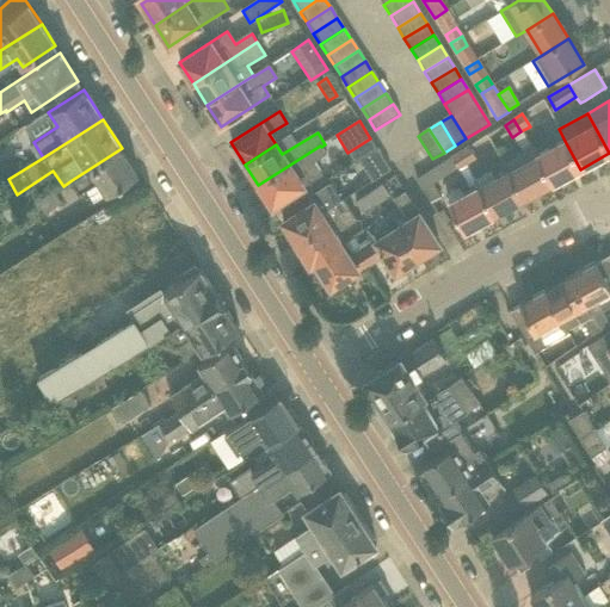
[(377,150),(370,138),(347,153),(356,165),(358,162),(377,150)]
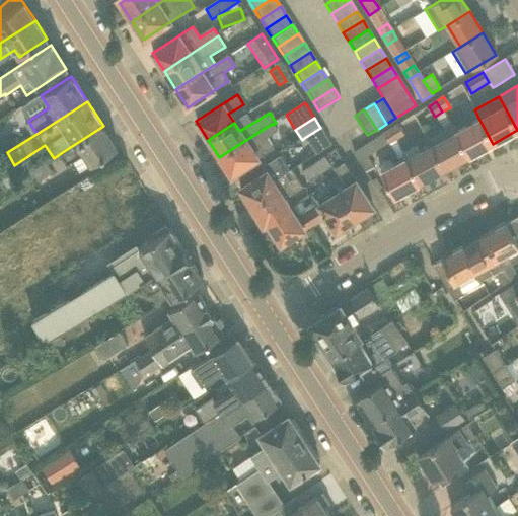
[(455,134),(467,157),(493,144),(479,120),(455,134)]
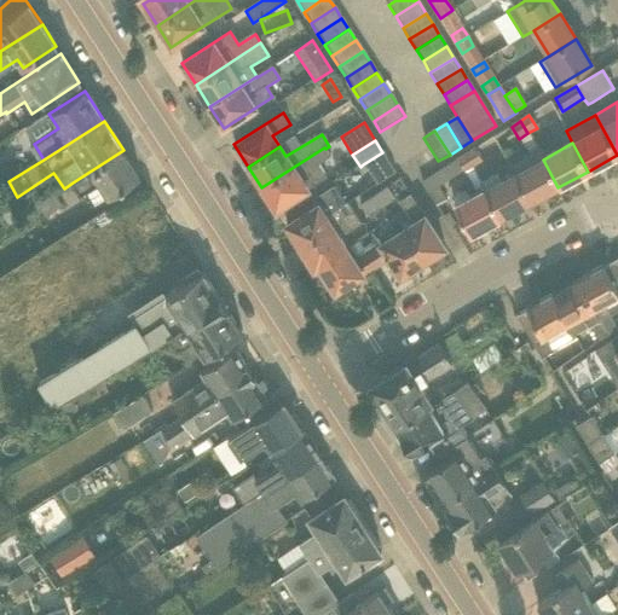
[(261,187),(276,209),(327,177),(318,164),(330,157),(325,149),(324,148),(261,187)]
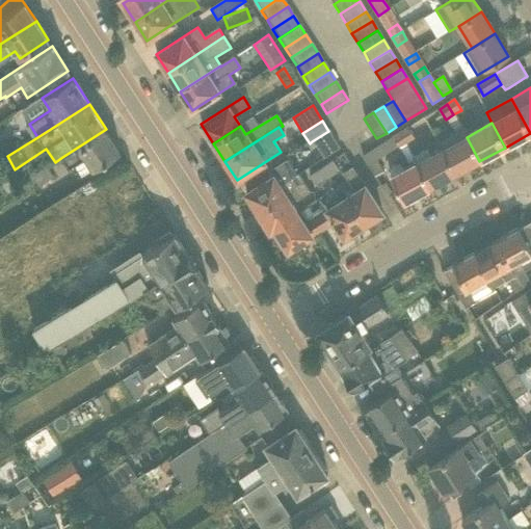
[(415,139),(407,128),(399,133),(405,144),(406,144),(415,139)]
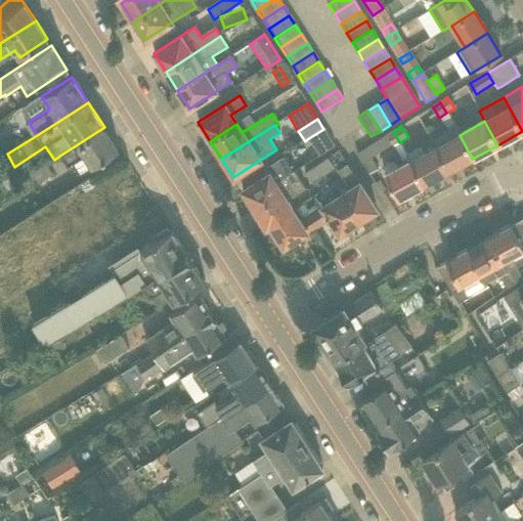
[(68,166),(74,162),(81,174),(119,149),(104,127),(61,155),(68,166)]
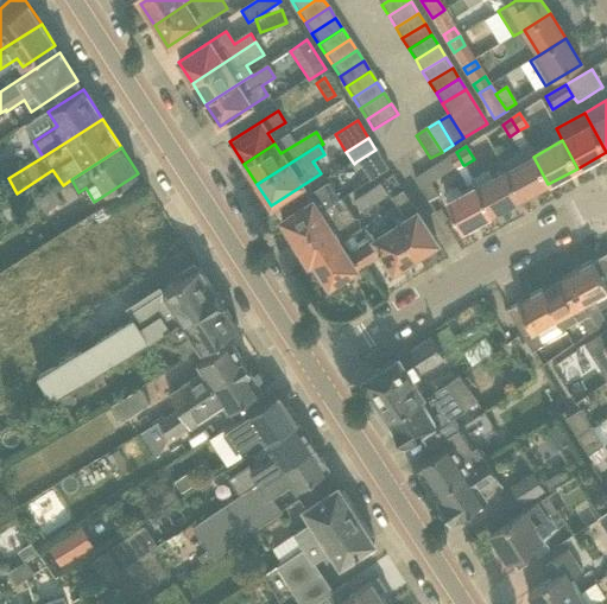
[(529,147),(520,152),(500,163),(505,172),(504,172),(519,199),(548,184),(533,157),(529,147)]
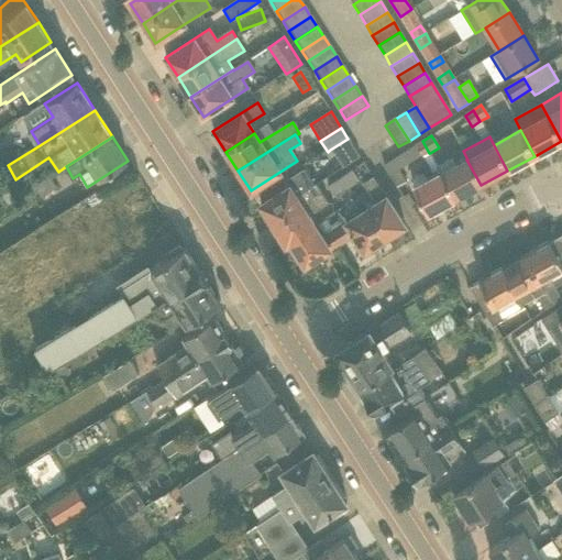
[(389,176),(398,169),(421,156),(422,157),(429,153),(422,141),(416,145),(416,146),(403,154),(383,166),(389,176)]
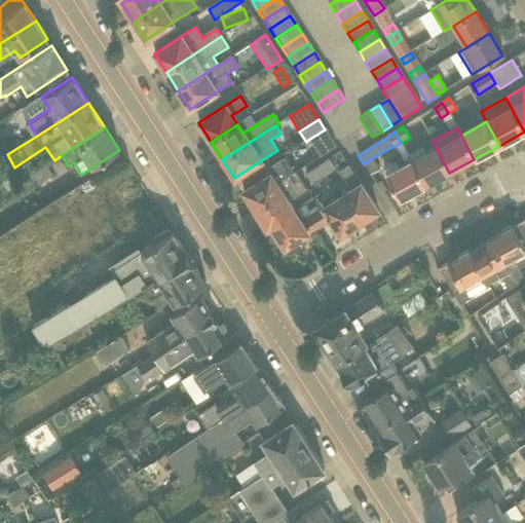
[(336,147),(331,140),(316,149),(322,156),(335,147),(336,147)]
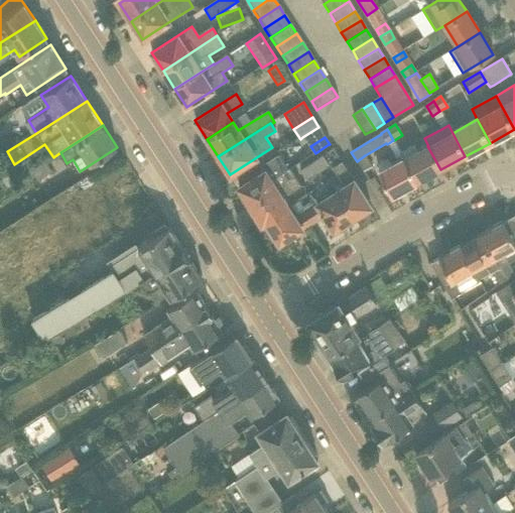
[(416,182),(440,169),(427,146),(403,159),(416,182)]
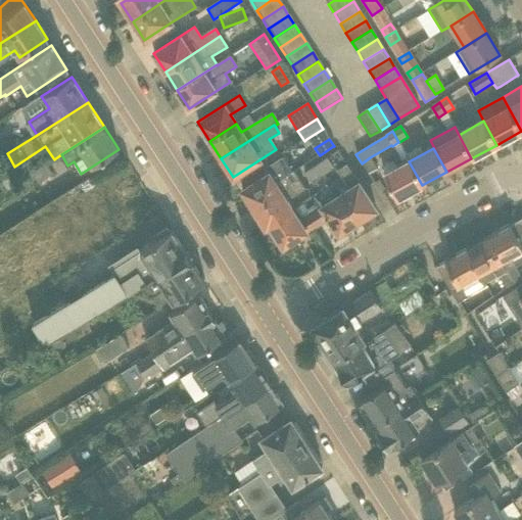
[(362,163),(369,175),(377,170),(370,157),(362,163)]
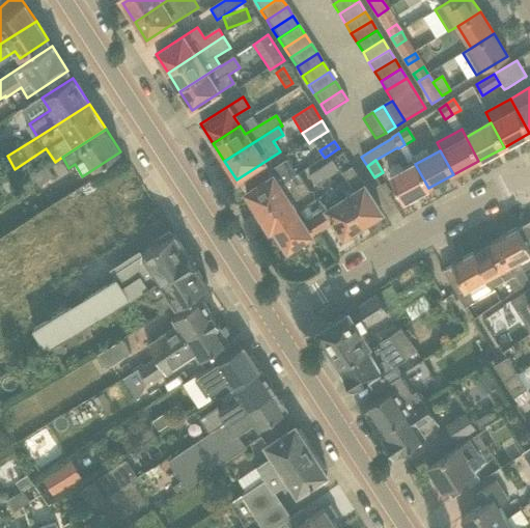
[(339,171),(332,161),(325,166),(331,176),(339,171)]
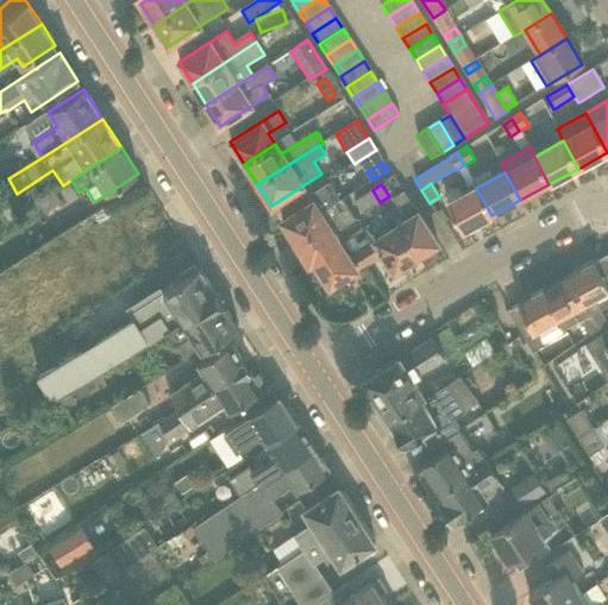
[(313,202),(281,222),(295,244),(348,209),(344,202),(342,202),(334,190),(327,188),(311,199),(313,202)]
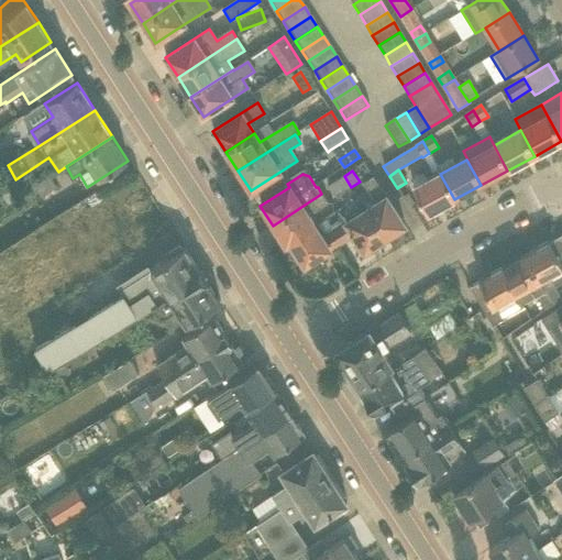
[(440,174),(434,177),(412,188),(427,215),(454,199),(440,174)]
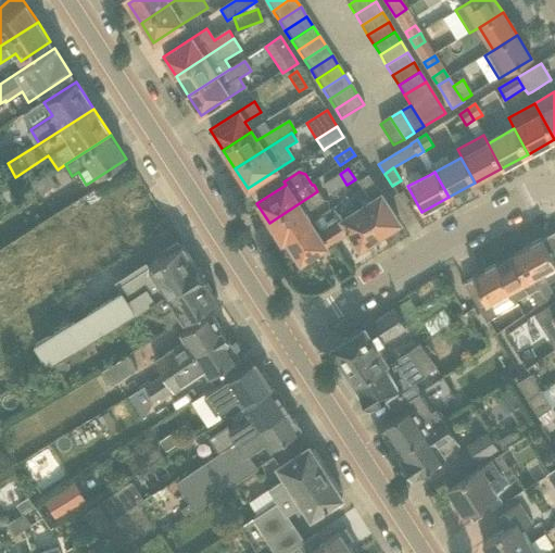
[(347,185),(340,174),(324,184),(331,195),(347,185)]
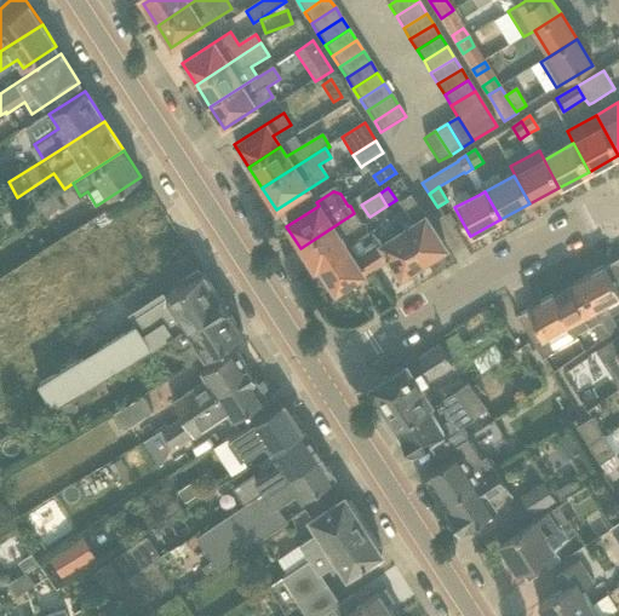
[(445,249),(411,195),(399,202),(406,214),(396,220),(403,231),(423,263),(445,249)]
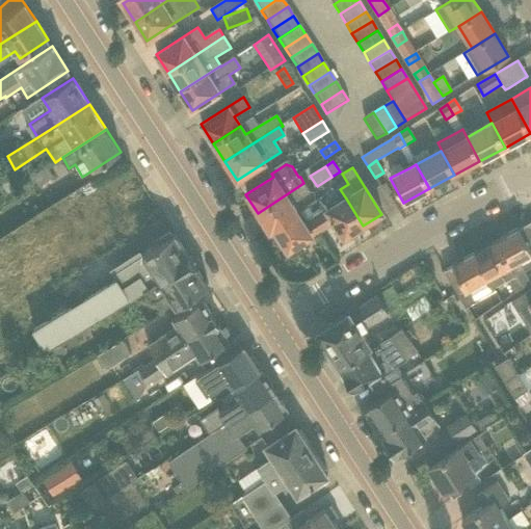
[(291,205),(310,192),(303,183),(258,213),(269,232),(297,214),(291,205)]
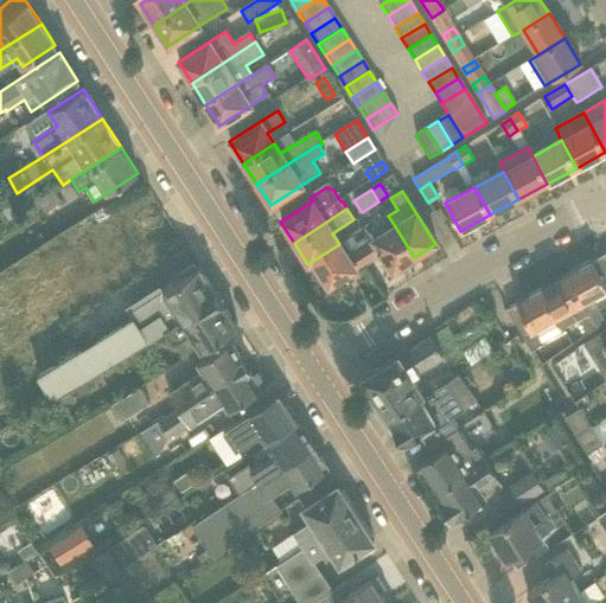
[(414,257),(395,226),(357,251),(364,263),(381,252),(393,271),(414,257)]
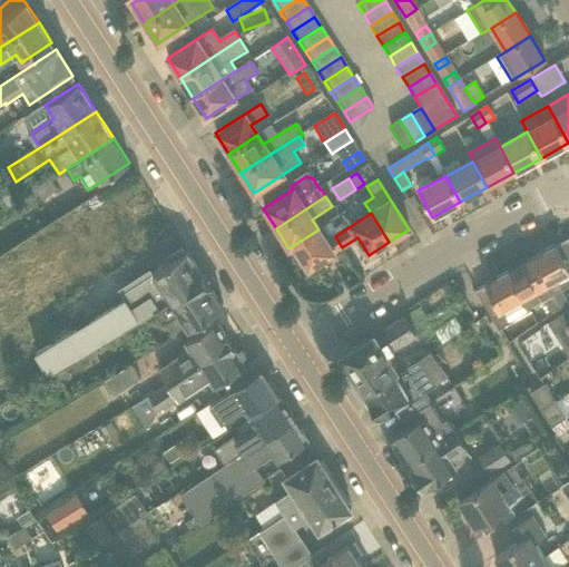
[(322,261),(342,247),(335,236),(326,242),(319,230),(288,248),(290,248),(293,246),(312,275),(325,266),(322,261)]
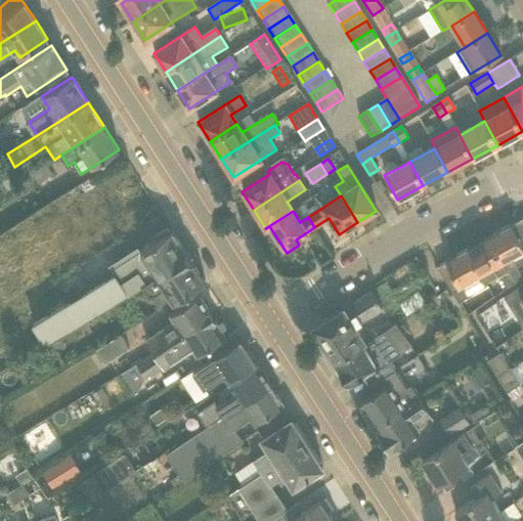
[(511,226),(488,239),(502,262),(513,287),(522,280),(515,267),(517,266),(517,267),(522,263),(522,249),(522,250),(511,226)]
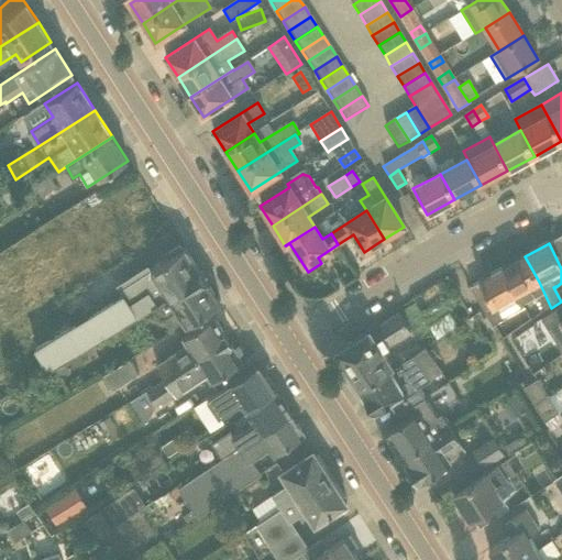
[(119,292),(122,296),(33,349),(47,373),(50,371),(64,363),(152,309),(201,276),(184,249),(119,292)]
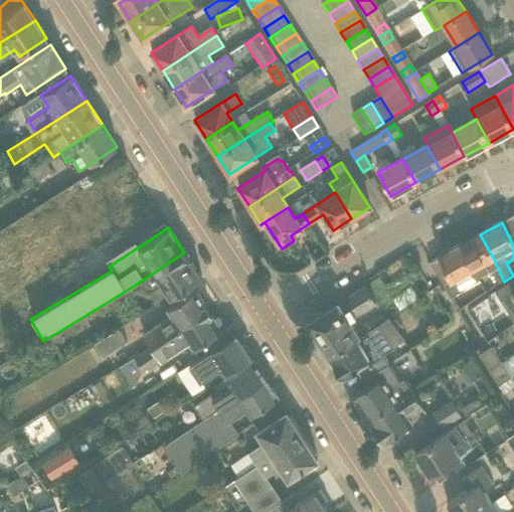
[(472,270),(472,269),(478,279),(492,272),(499,285),(504,282),(493,258),(480,234),(459,245),(472,270)]
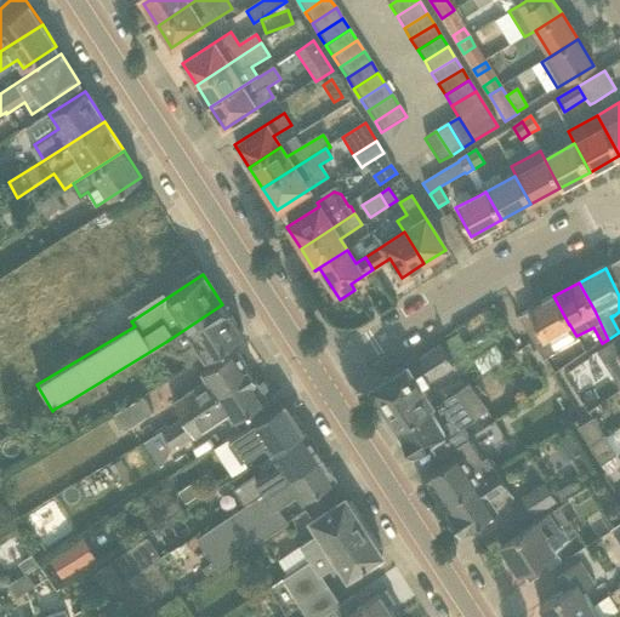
[(553,296),(528,310),(544,338),(569,325),(553,296)]
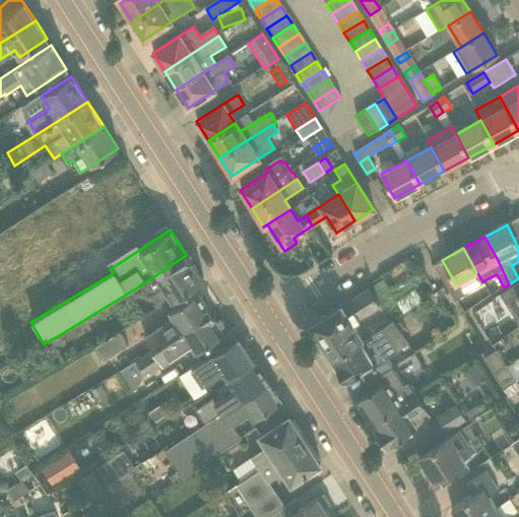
[(148,298),(155,293),(160,302),(169,297),(172,302),(203,280),(186,255),(140,285),(148,298)]
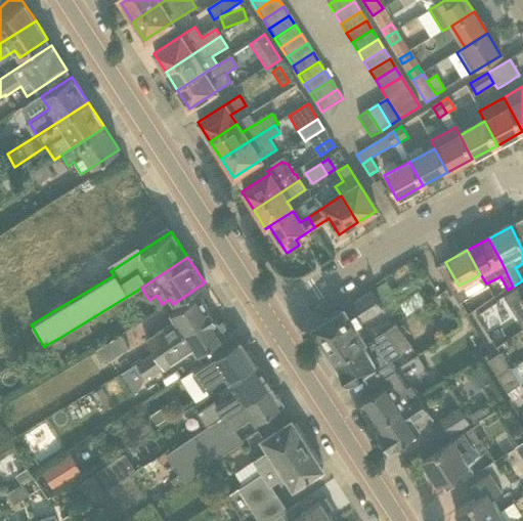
[(522,285),(514,291),(522,304),(522,314),(517,318),(522,328),(522,285)]
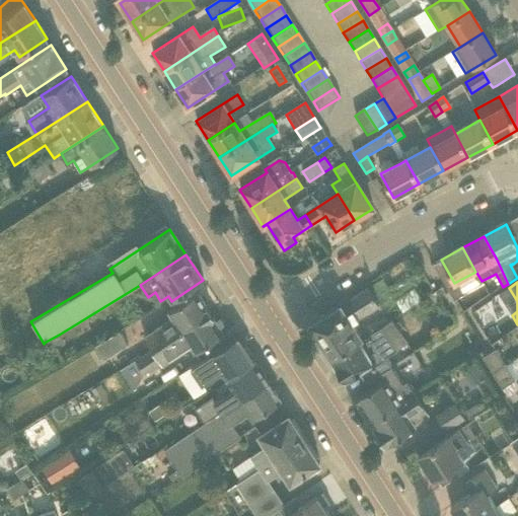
[(368,288),(341,306),(341,305),(312,323),(310,328),(330,360),(362,340),(352,322),(379,305),(368,288)]
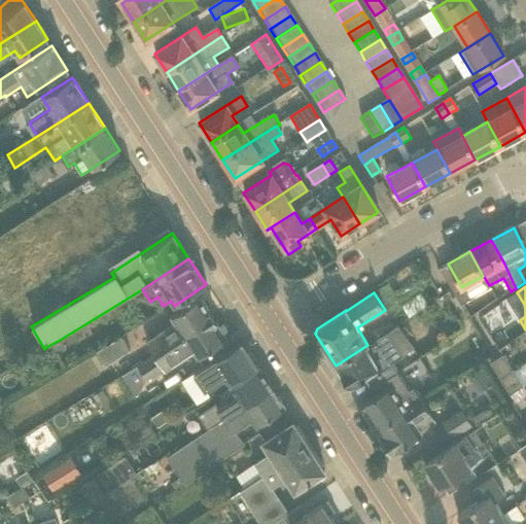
[(401,306),(409,317),(427,306),(420,293),(401,306)]
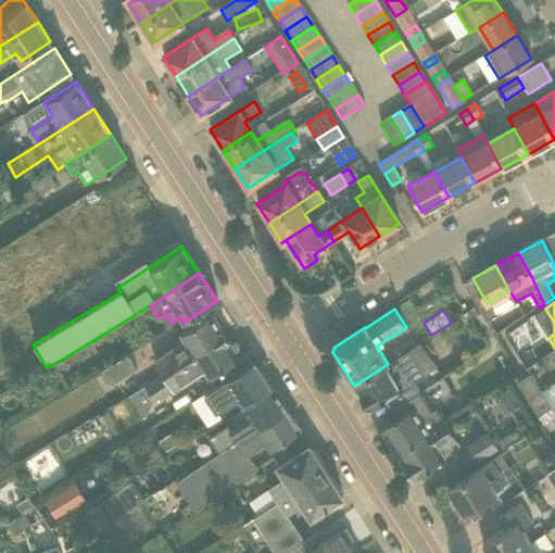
[(225,337),(211,315),(179,335),(185,342),(154,362),(163,376),(225,337)]
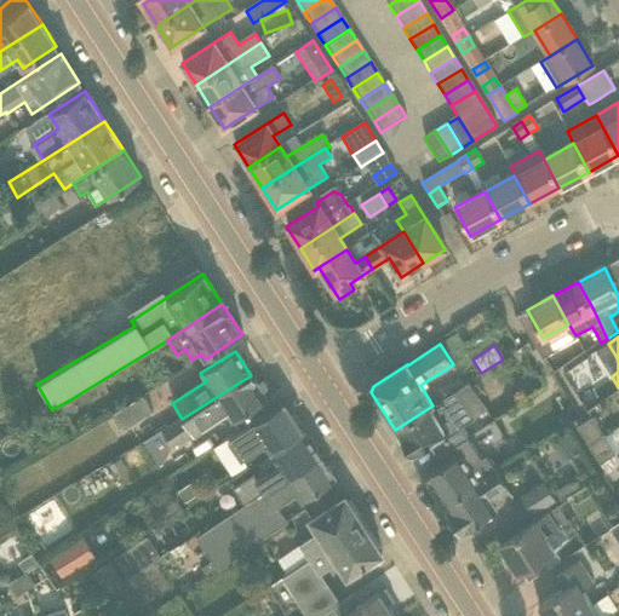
[(182,419),(183,420),(167,430),(177,444),(225,413),(230,421),(223,426),(230,438),(251,424),(245,413),(267,399),(251,375),(182,419)]
